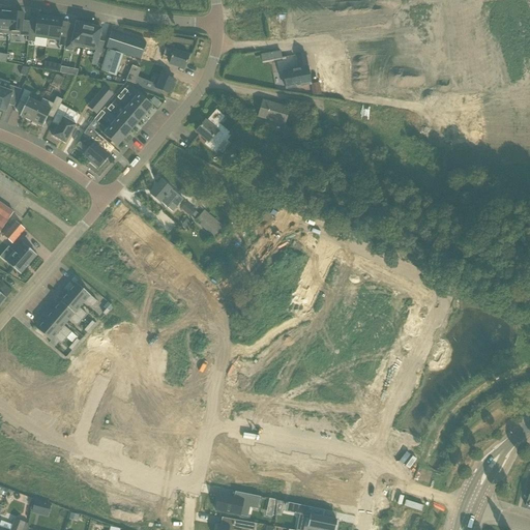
[(0,34),(9,35),(11,12),(10,12),(0,11),(0,34)]
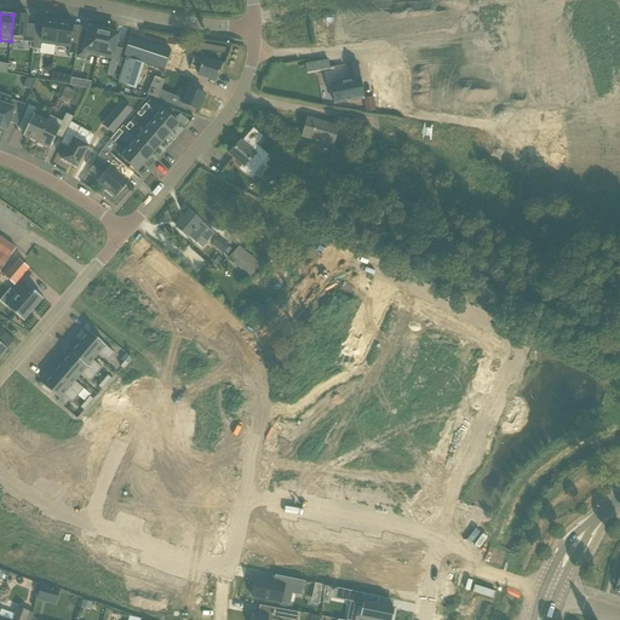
[(13,15),(11,41),(33,44),(34,30),(35,26),(27,26),(27,21),(28,16),(13,15)]
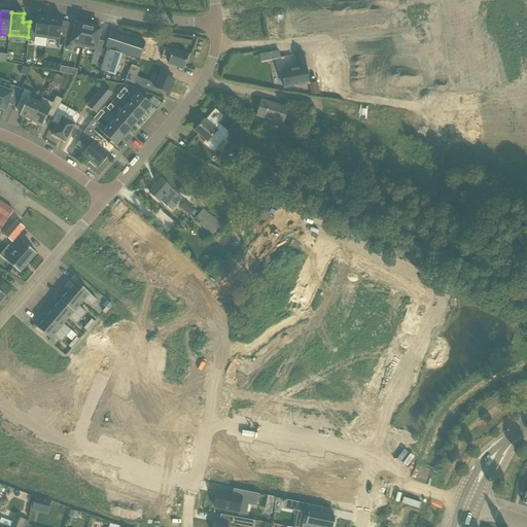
[(28,38),(28,41),(34,42),(35,38),(46,39),(47,39),(49,19),(37,16),(37,19),(36,27),(29,26),(28,37),(28,38)]
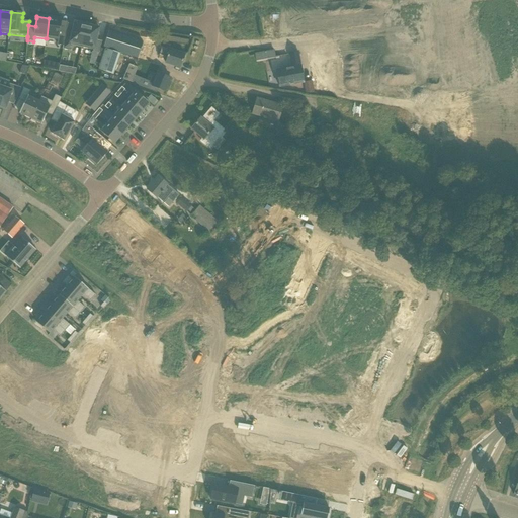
[(49,18),(47,38),(58,40),(57,45),(64,46),(67,33),(67,31),(67,30),(60,29),(61,21),(62,19),(49,18)]
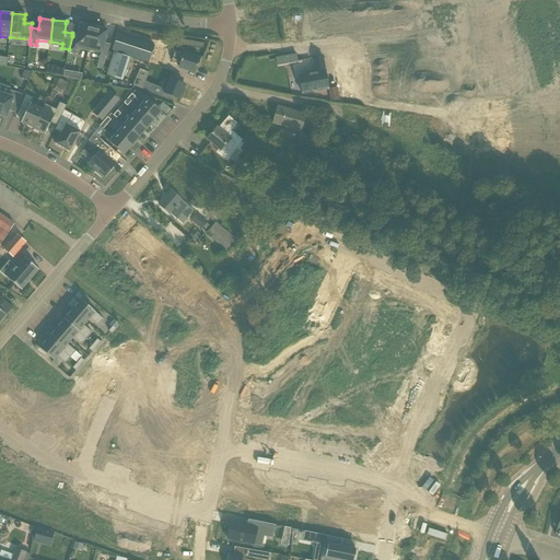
[(69,49),(68,54),(74,55),(76,47),(89,50),(94,25),(83,23),(83,24),(80,23),(79,27),(77,36),(72,34),(72,36),(69,49)]
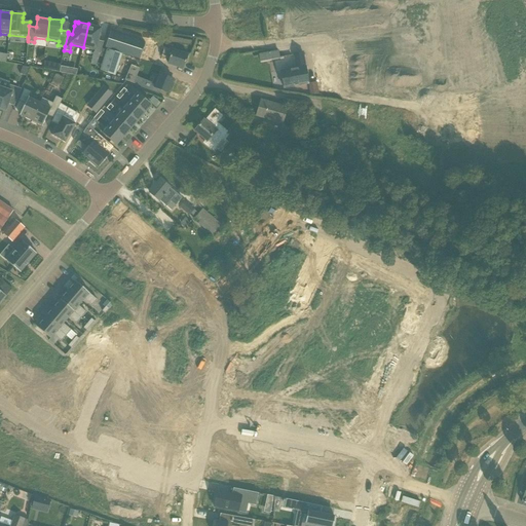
[(88,24),(83,47),(96,50),(95,52),(100,54),(102,49),(104,42),(99,41),(102,29),(99,28),(100,27),(88,24)]
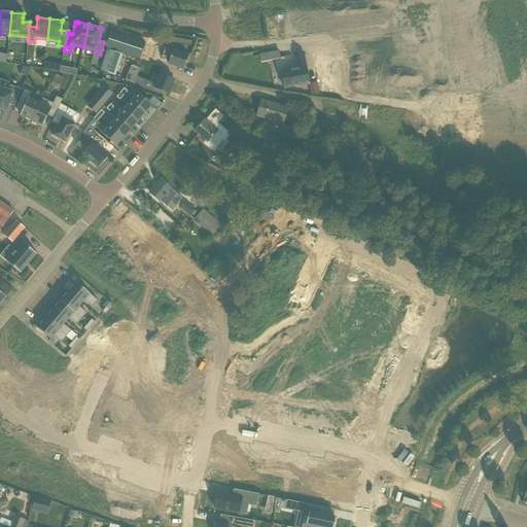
[(140,60),(145,43),(110,32),(105,48),(107,49),(123,55),(140,60)]
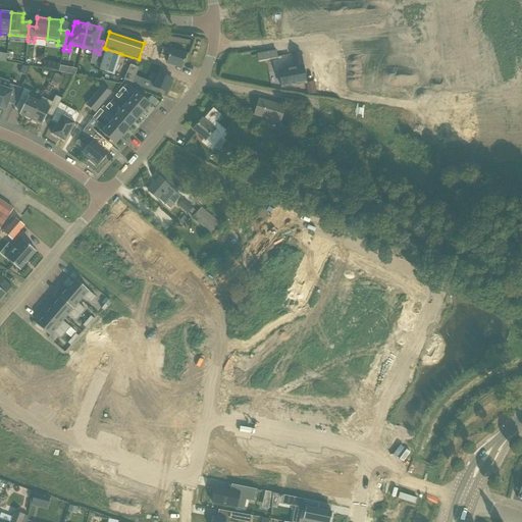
[(166,37),(165,42),(190,46),(190,41),(166,37)]
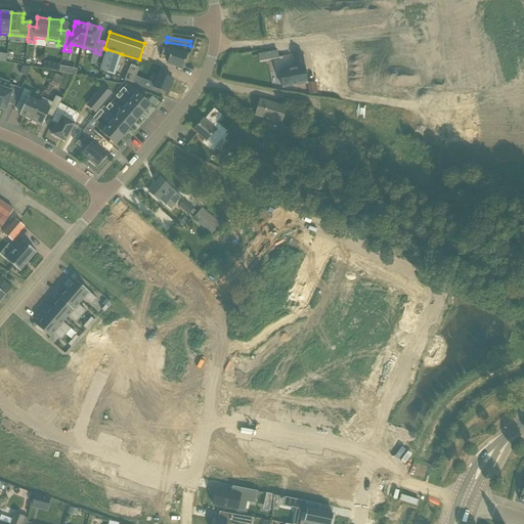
[(172,50),(164,48),(161,55),(169,58),(167,63),(182,69),(187,55),(172,50)]
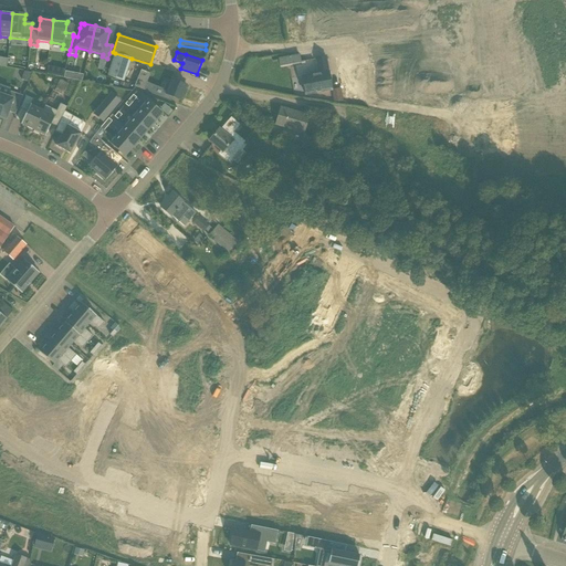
[(132,59),(115,53),(107,76),(124,82),(132,59)]
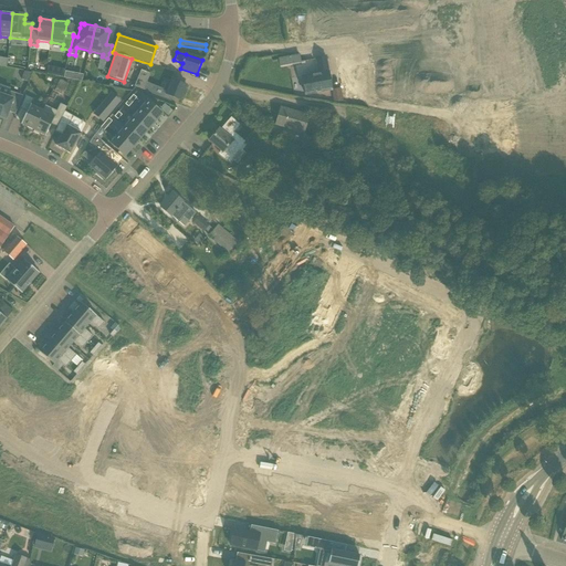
[(279,59),(280,66),(301,63),(300,54),(279,59)]
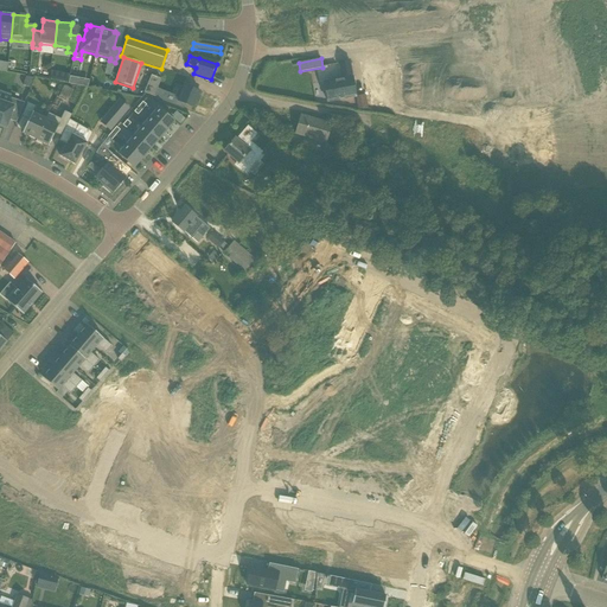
[(342,80),(324,83),(327,102),(356,97),(350,61),(338,63),(342,80)]
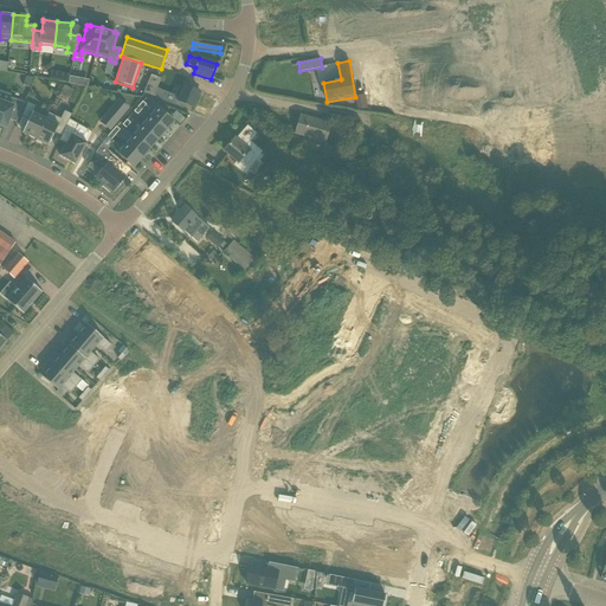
[(58,82),(59,73),(51,71),(50,79),(58,82)]
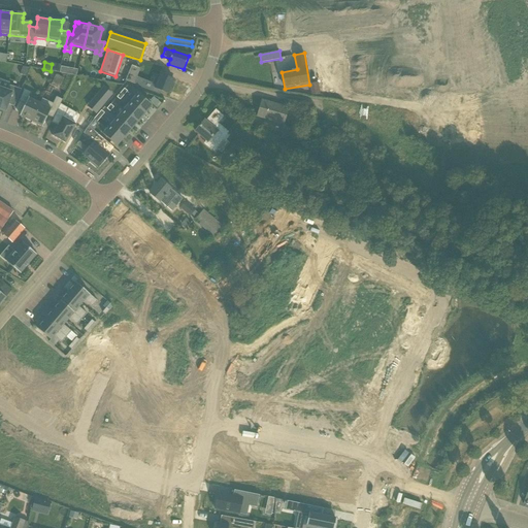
[(23,67),(20,75),(26,77),(29,68),(23,67)]
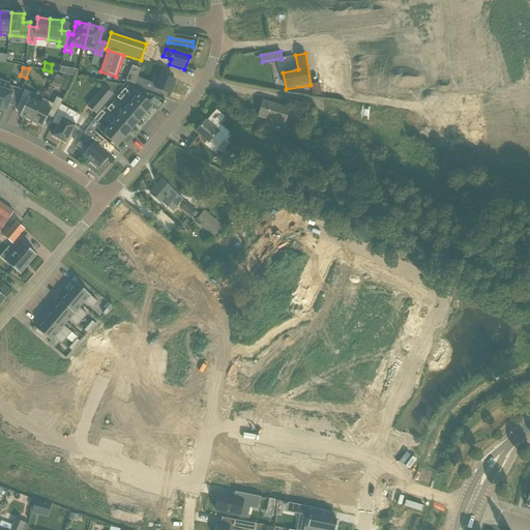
[(137,77),(134,84),(160,95),(162,91),(171,95),(175,85),(173,84),(175,80),(162,75),(159,80),(155,78),(152,84),(137,77)]
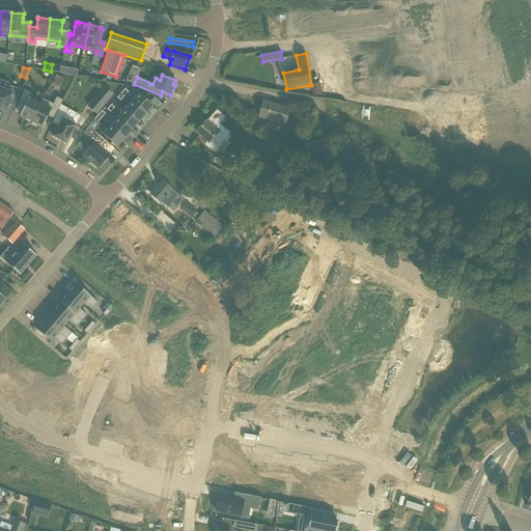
[(313,95),(322,94),(320,82),(311,83),(313,95)]
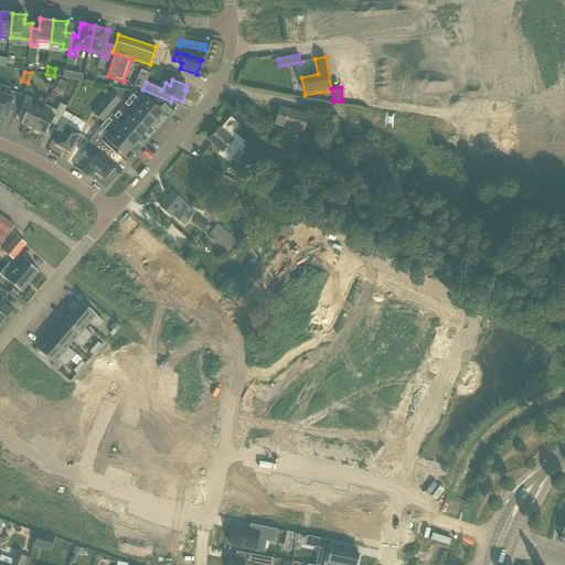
[(9,112),(16,115),(22,96),(9,92),(7,97),(0,94),(0,116),(6,119),(9,112)]
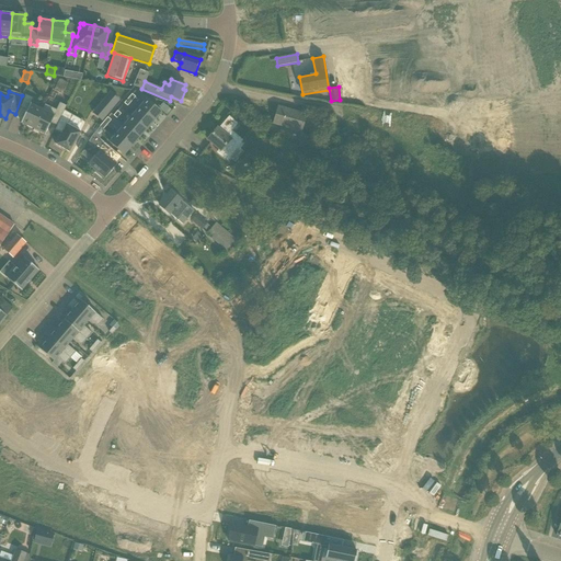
[(99,106),(109,114),(119,101),(111,93),(99,106)]
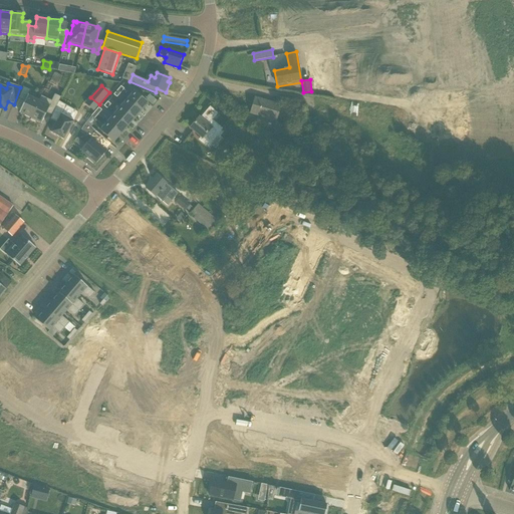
[(23,87),(18,99),(23,101),(24,102),(20,111),(19,113),(25,115),(30,118),(38,101),(39,101),(28,96),(28,95),(30,90),(29,90),(24,87),(23,87)]
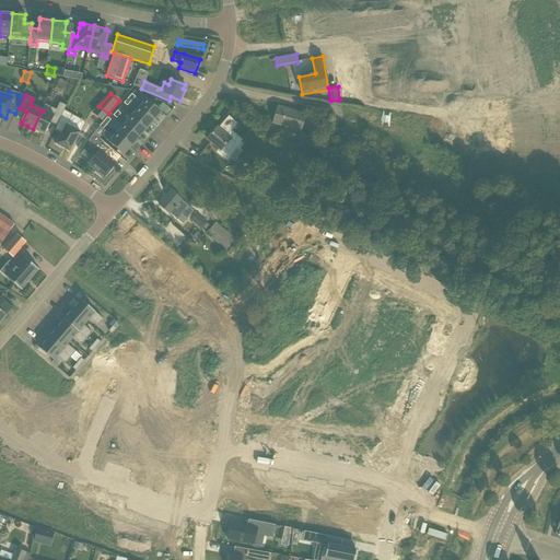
[(147,100),(139,108),(153,121),(162,113),(147,100)]
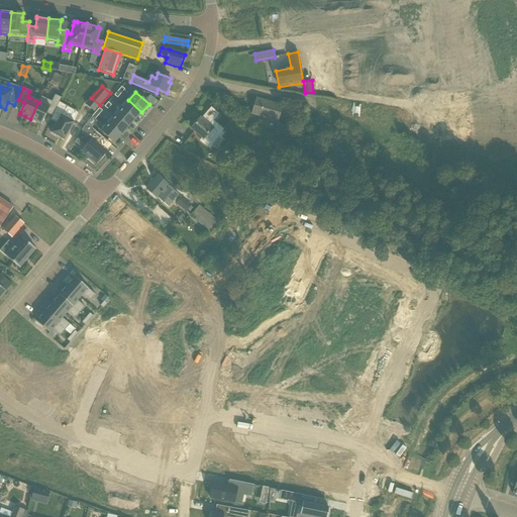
[(31,119),(30,120),(35,123),(36,122),(41,124),(46,113),(53,116),(60,102),(62,98),(56,95),(52,102),(41,97),(39,102),(38,102),(30,119),(31,119)]
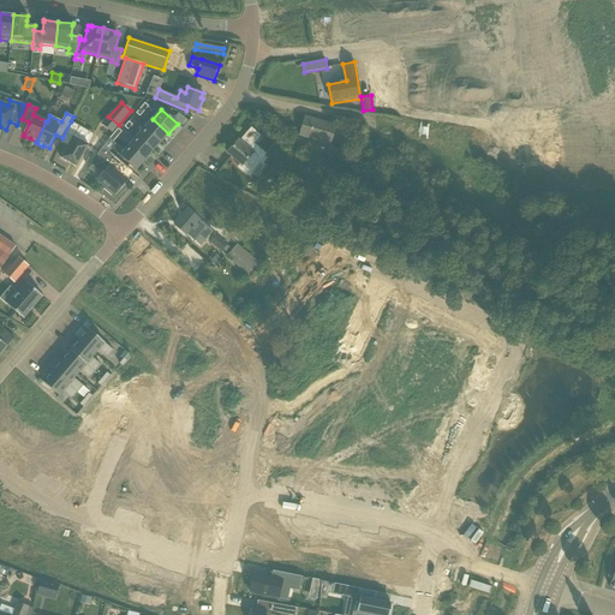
[(335,126),(305,118),(299,136),(330,144),(335,126)]
